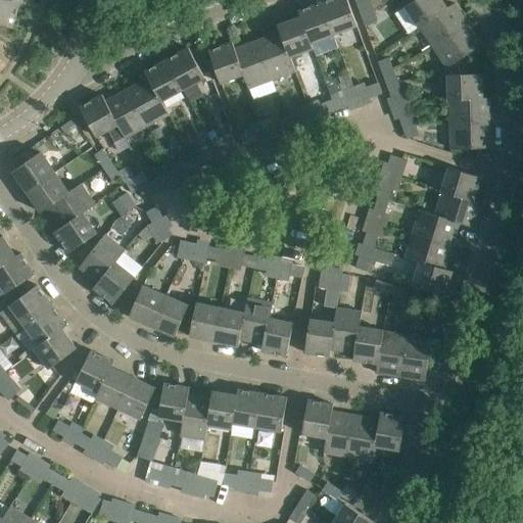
[(0,0),(0,22),(12,28),(20,3),(7,0),(0,0)]
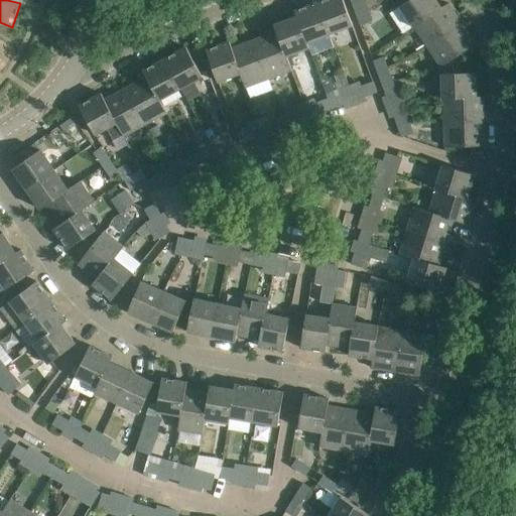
[(353,26),(344,1),(343,0),(324,0),(318,2),(331,34),(353,26)]
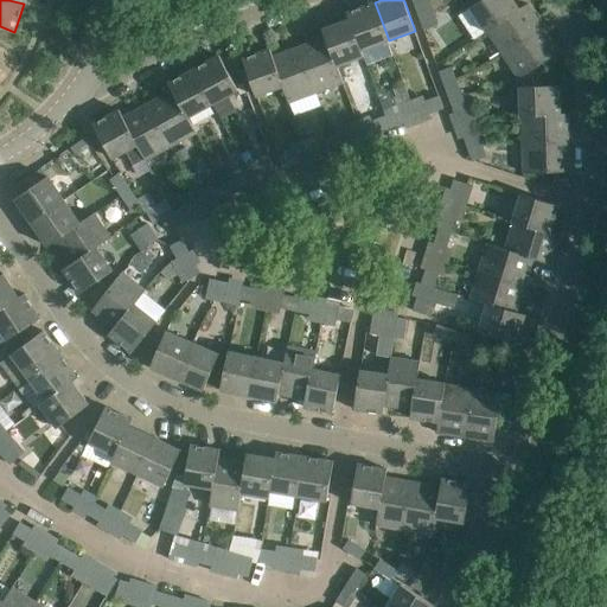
[(439,25),(435,16),(429,0),(413,0),(425,30),(439,25)]
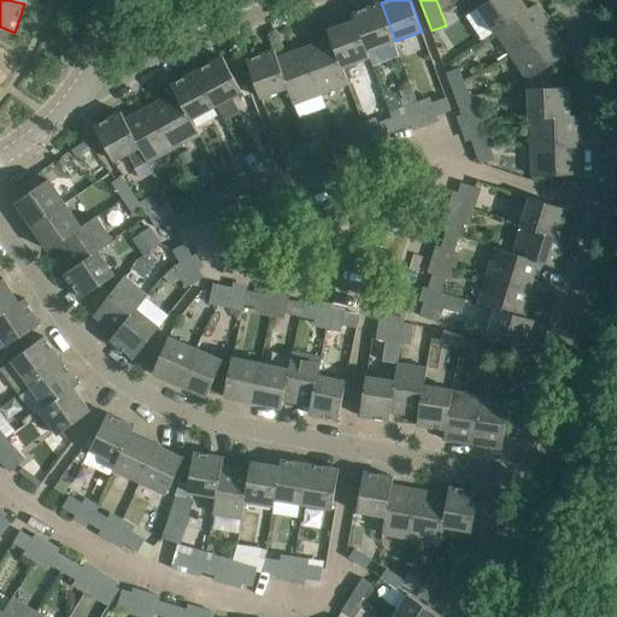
[(494,31),(528,10),(522,0),(489,0),(479,7),(494,31)]
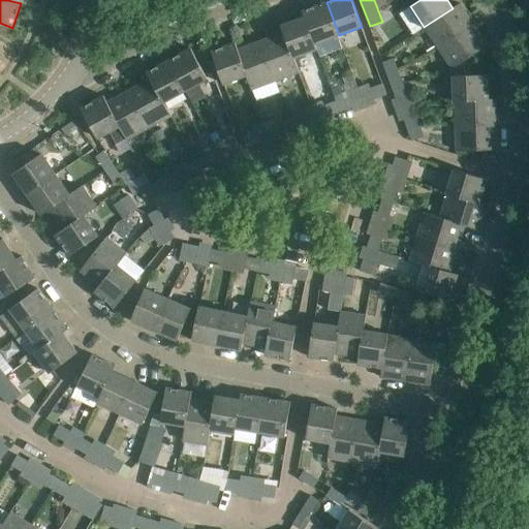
[(316,43),(339,35),(327,2),(303,11),(305,17),(316,43)]
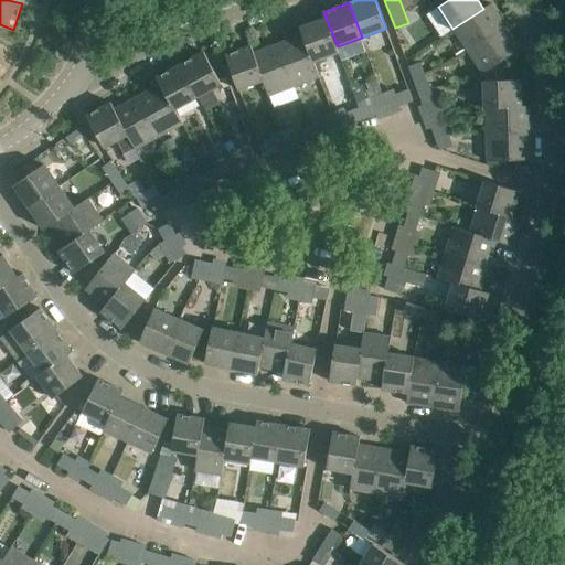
[(469,51),(507,25),(491,3),(483,9),(452,29),(454,30),(455,29),(469,51)]
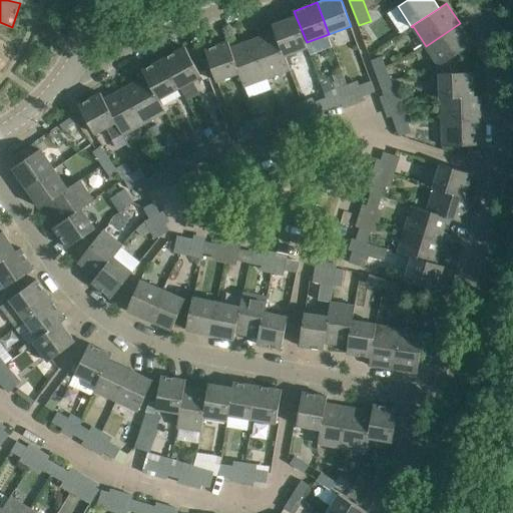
[(309,48),(307,42),(296,16),(273,25),(276,31),(286,57),(309,48)]
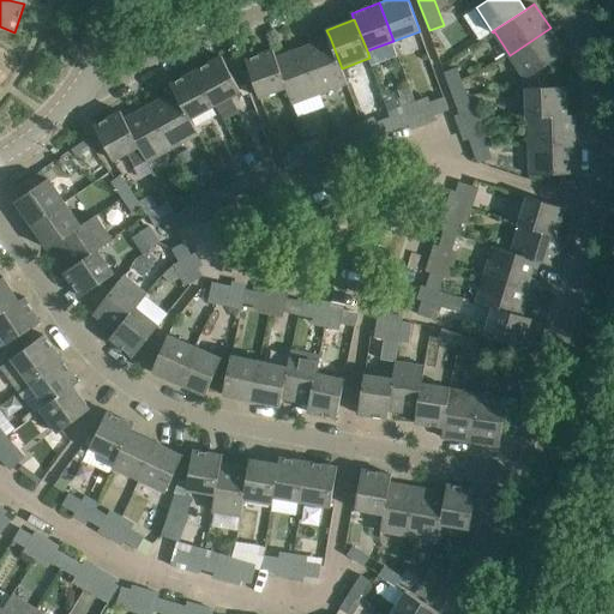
[(566,53),(551,28),(510,55),(525,79),(566,53)]
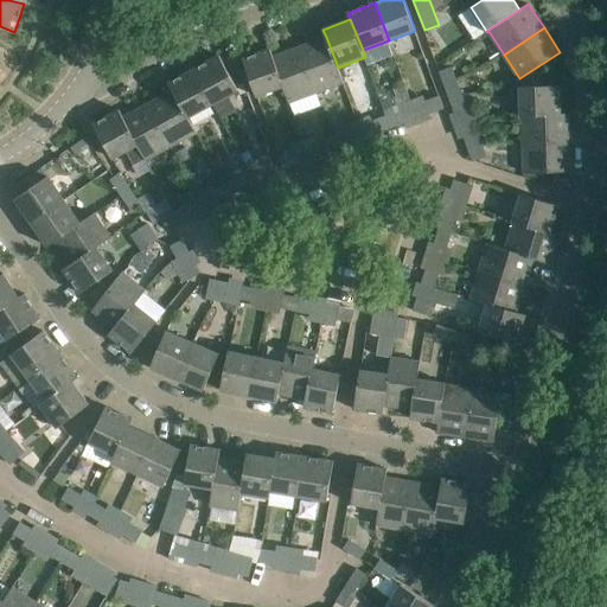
[(344,83),(338,68),(326,37),(300,46),(317,94),(344,83)]
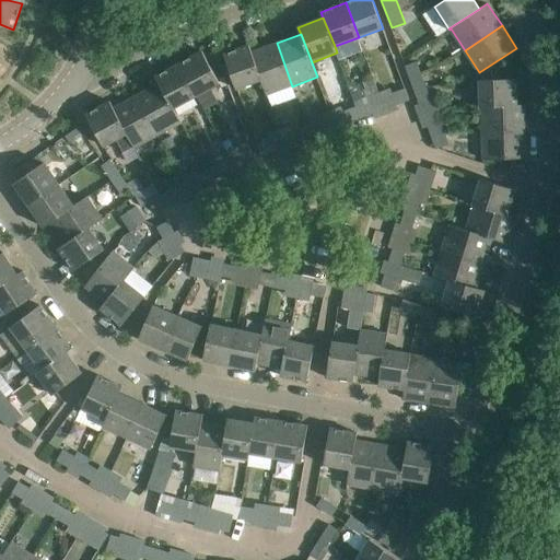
[(267,96),(292,86),(277,43),(253,51),(261,81),(267,96)]
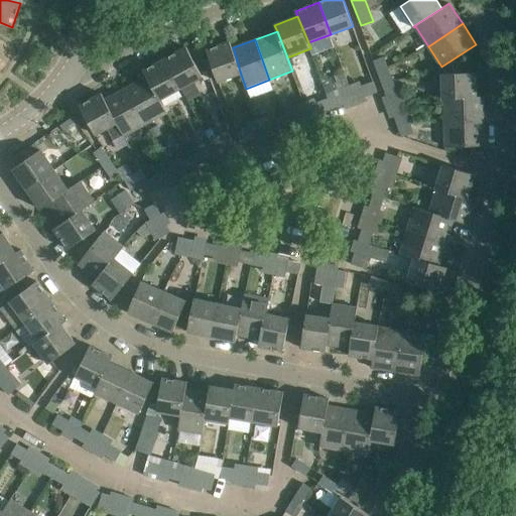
[(241,75),(233,47),(230,41),(207,50),(219,83),(241,75)]
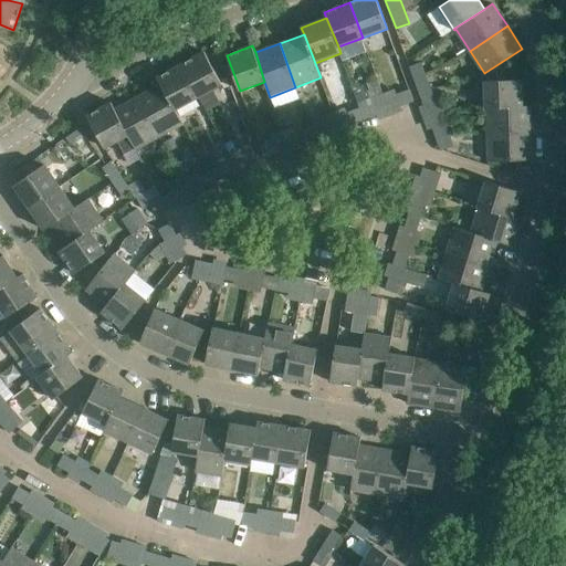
[(223,85),(216,71),(205,51),(181,64),(200,98),(223,85)]
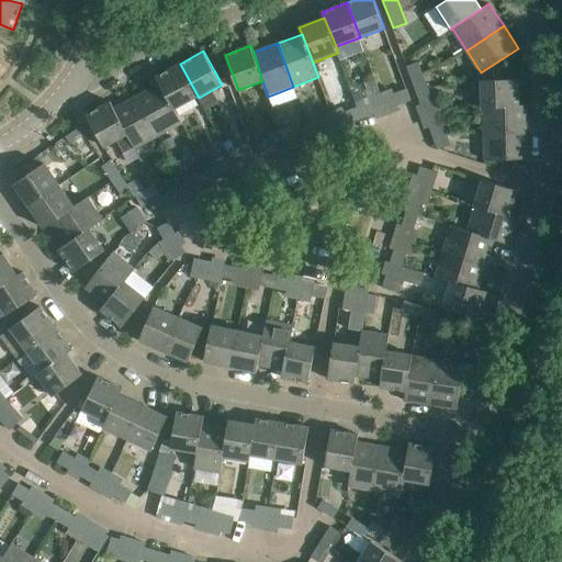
[(412,79),(424,75),(418,62),(407,66),(412,79)]
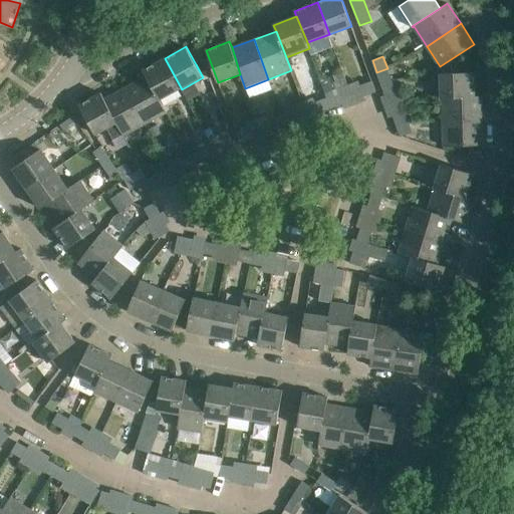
[(161,100),(182,89),(165,58),(143,70),(147,76),(161,100)]
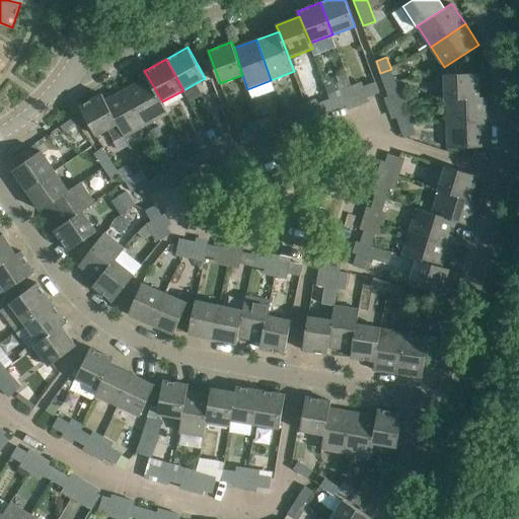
[(384,84),(395,80),(391,69),(380,73),(384,84)]
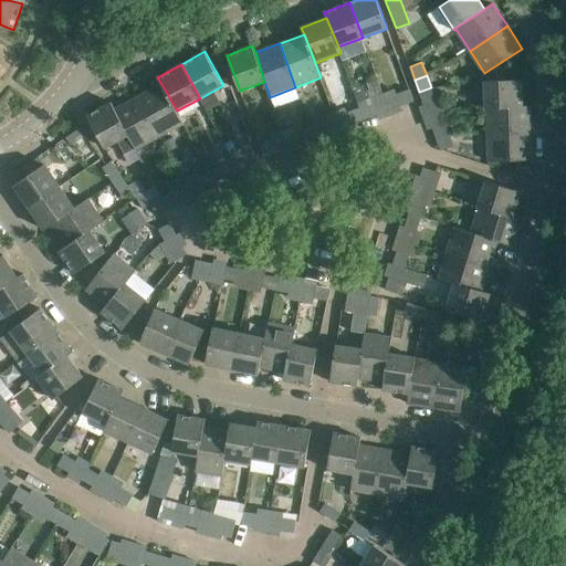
[(486,107),(523,106),(522,80),(485,81),(486,107)]
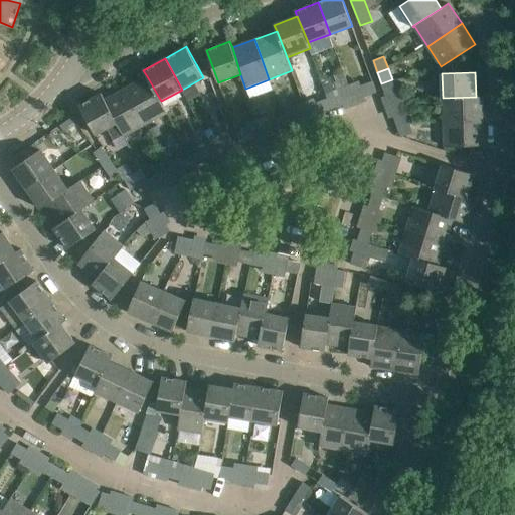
[(147,76),(126,88),(146,125),(168,114),(161,101),(147,76)]
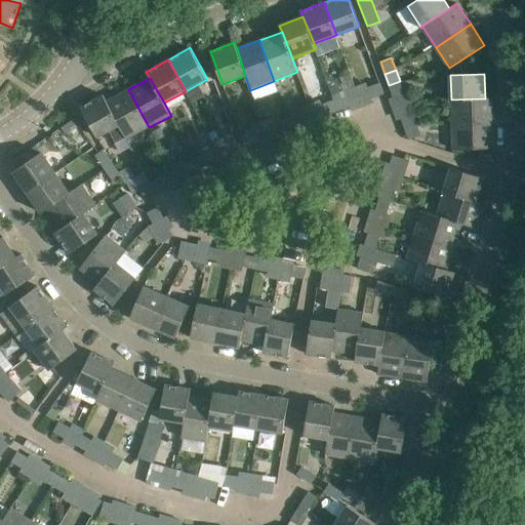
[(389,85),(394,96),(404,92),(400,81),(389,85)]
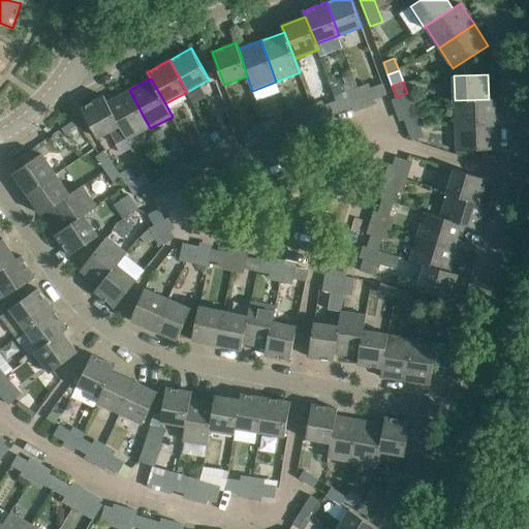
[(375,98),(387,94),(383,83),(371,88),(375,98)]
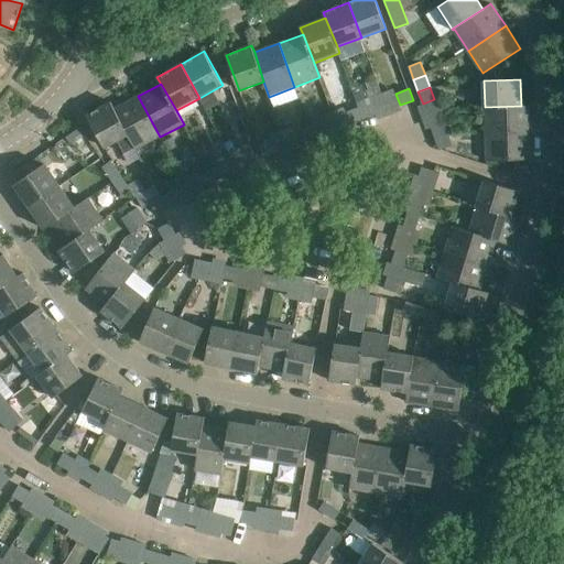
[(137,150),(160,138),(160,137),(138,96),(115,109),(134,148),(137,150)]
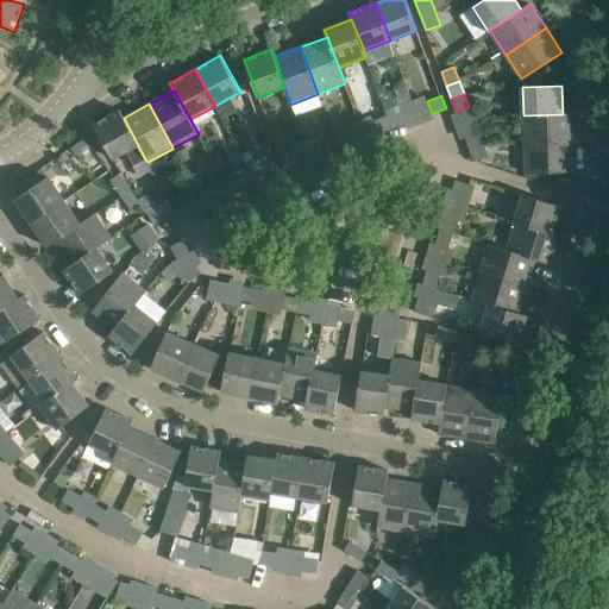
[(145,159),(124,118),(120,110),(94,124),(114,161),(127,152),(135,165),(145,159)]
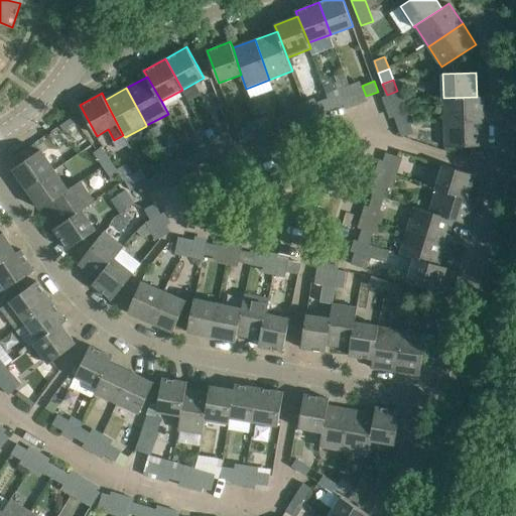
[(341,95),(329,99),(333,109),(344,105),(341,95)]
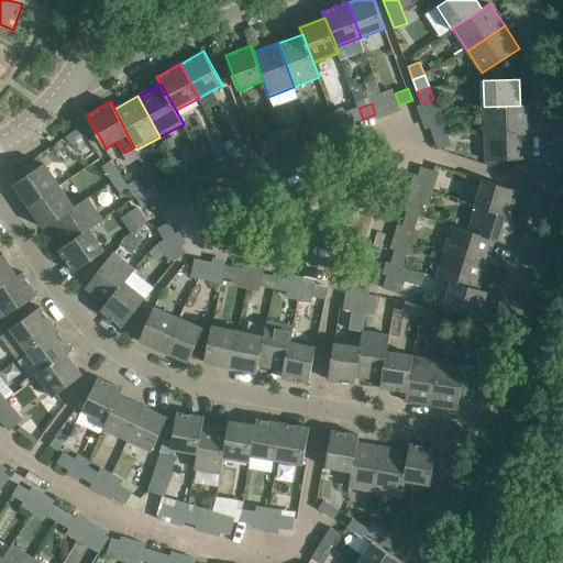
[(485,133),(530,132),(529,105),(520,106),(484,107),(484,109),(485,133)]
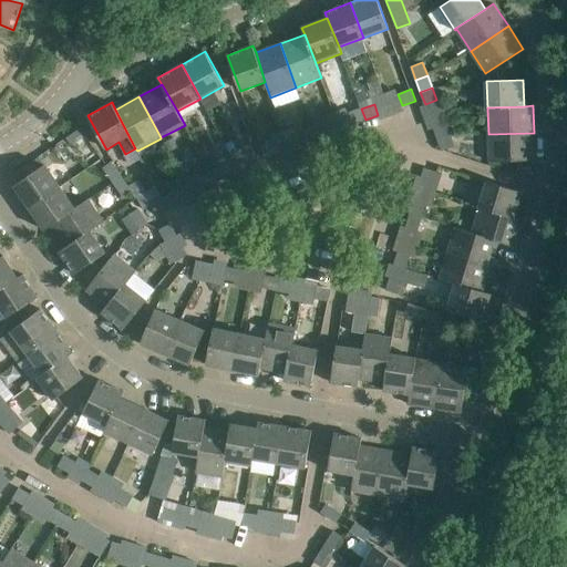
[(352,125),(366,120),(361,109),(348,114),(352,125)]
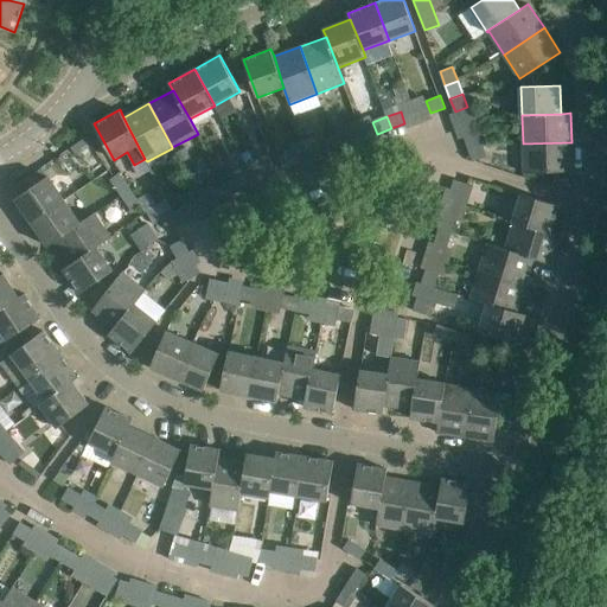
[(338,147),(351,142),(346,131),(333,135),(338,147)]
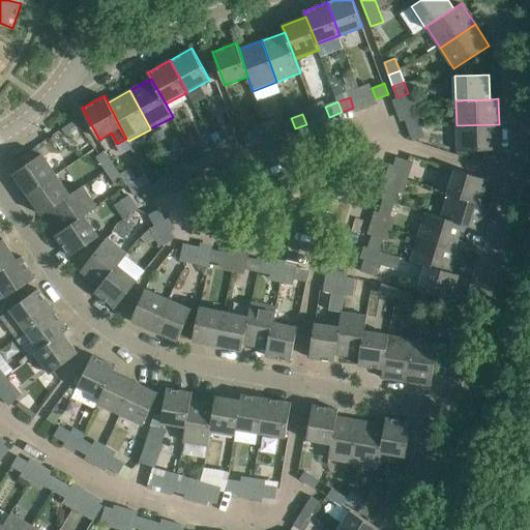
[(409,130),(420,126),(416,115),(405,119),(409,130)]
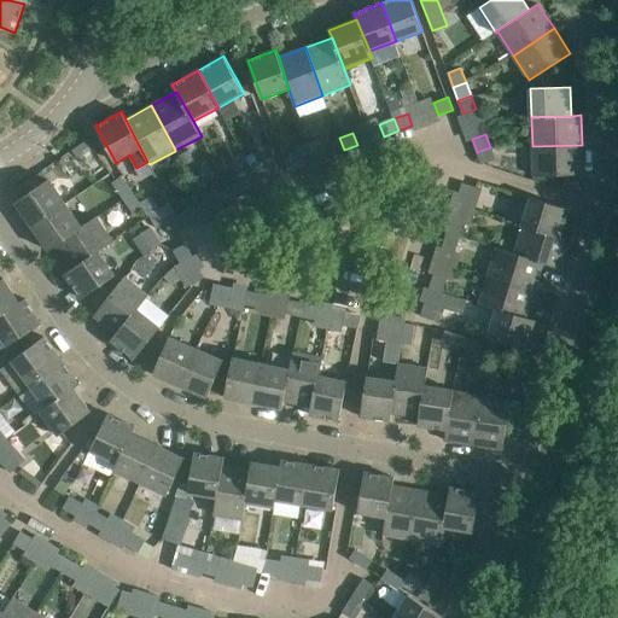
[(79,158),(95,146),(89,138),(73,150),(79,158)]
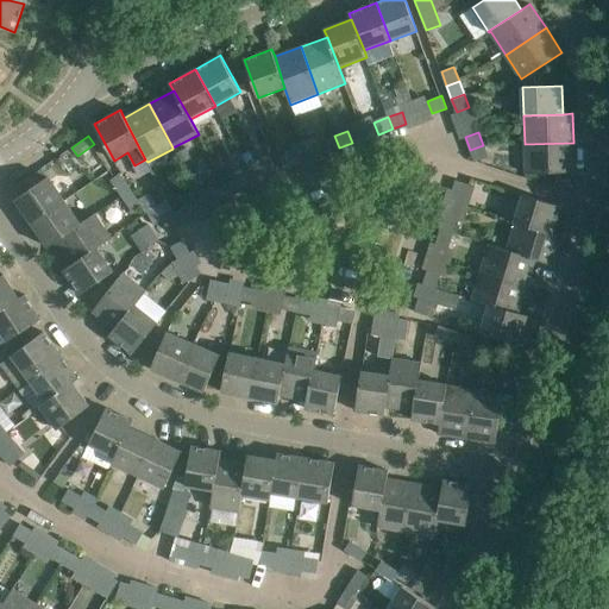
[(325,154),(339,148),(334,136),(320,140),(325,154)]
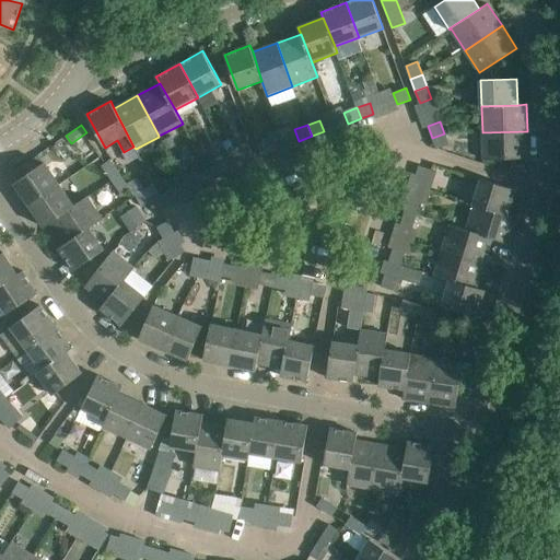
[(483,160),(511,159),(528,158),(527,131),(482,132),(483,160)]
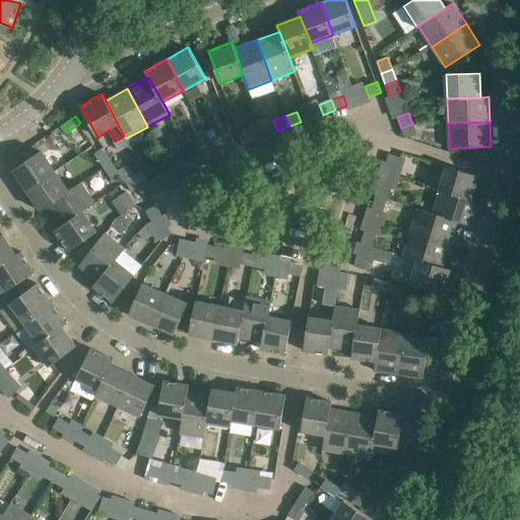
[(405,138),(416,134),(412,124),(401,128),(405,138)]
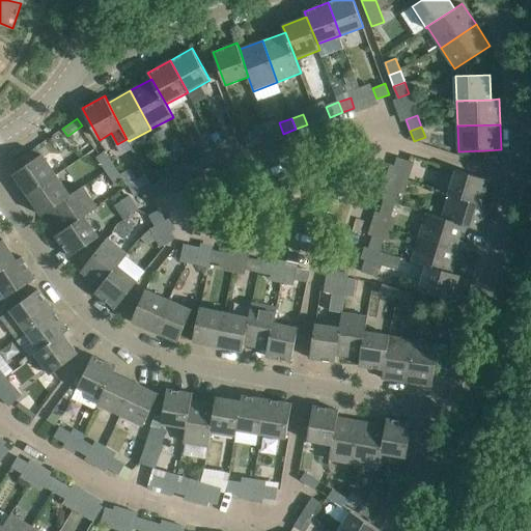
[(162,130),(156,134),(160,142),(167,138),(162,130)]
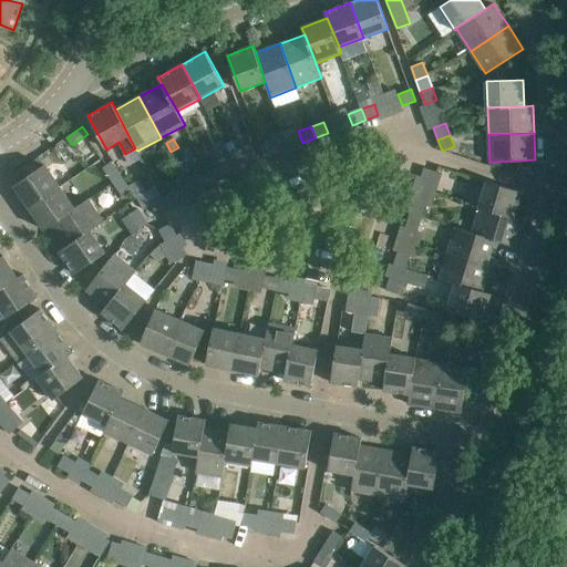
[(266,156),(278,152),(274,140),(261,145),(266,156)]
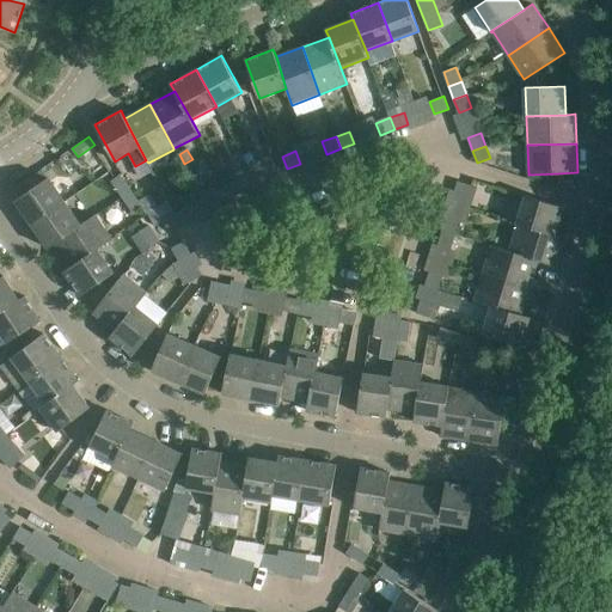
[(279,171),(270,154),(269,154),(261,159),(270,176),(279,171)]
